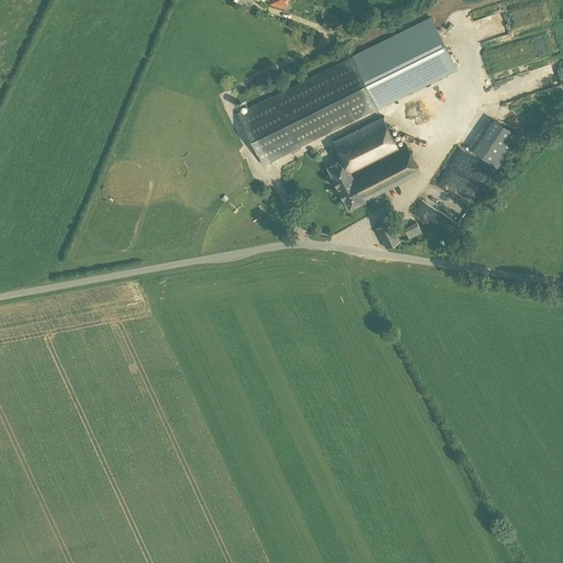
[(239,116),(265,166),(454,68),(429,18),(239,116)]
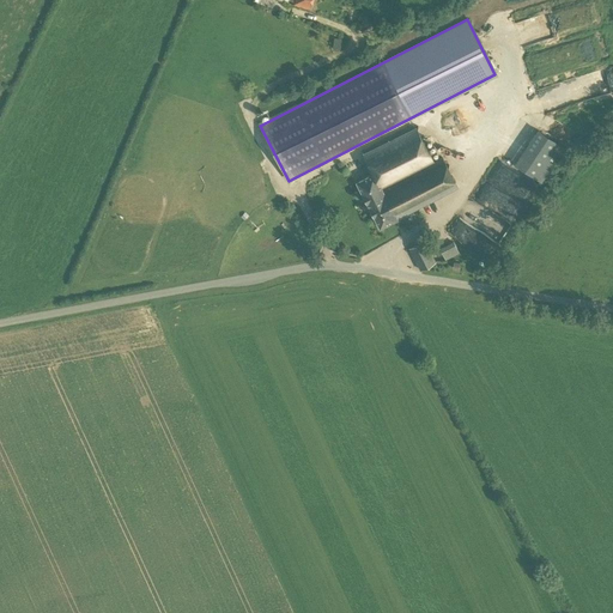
[(572,52),(577,50),(575,41),(558,46),(563,66),(575,62),(572,52)]
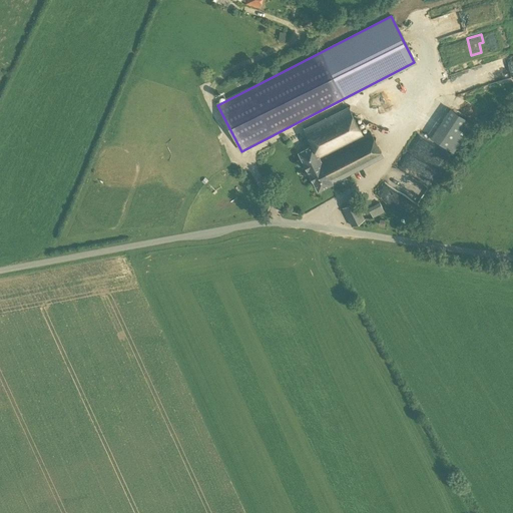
[(452,72),(453,78),(466,75),(465,69),(452,72)]
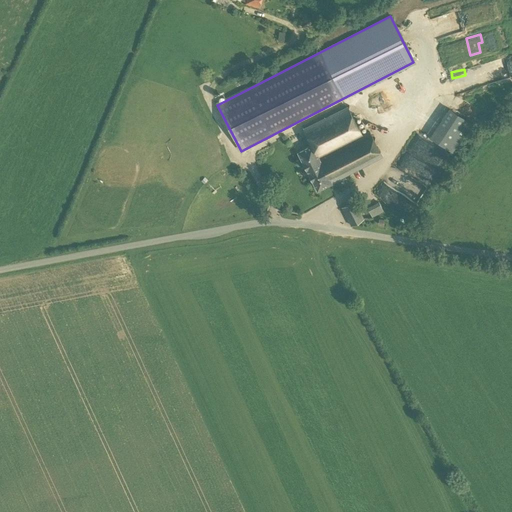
[(337,148),(350,173),(383,156),(370,131),(362,135),(348,107),(304,129),(312,145),(298,152),(305,165),(337,148)]
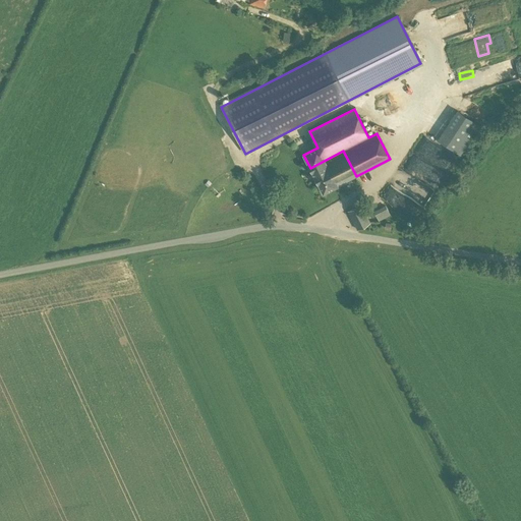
[(458,111),(439,138),(460,154),(478,126),(458,111)]
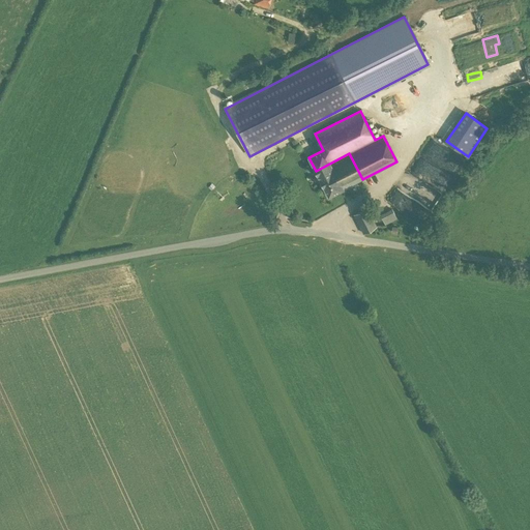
[(329,197),(362,179),(349,153),(316,171),(329,197)]
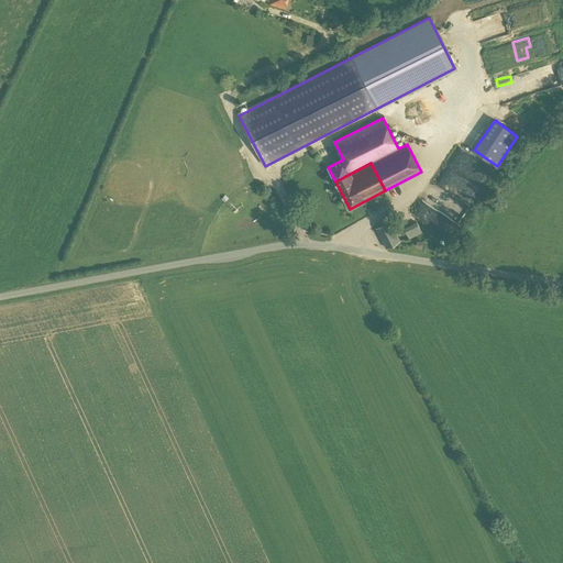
[(411,217),(448,234),(456,219),(420,200),(411,217)]
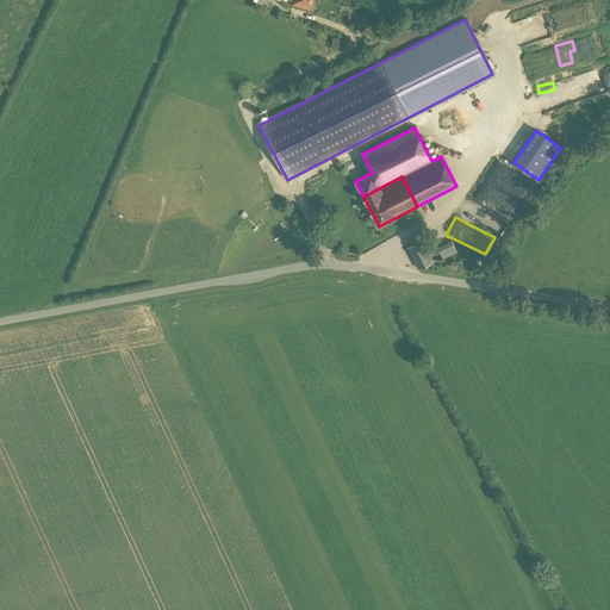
[(439,246),(444,256),(458,249),(452,238),(439,246)]
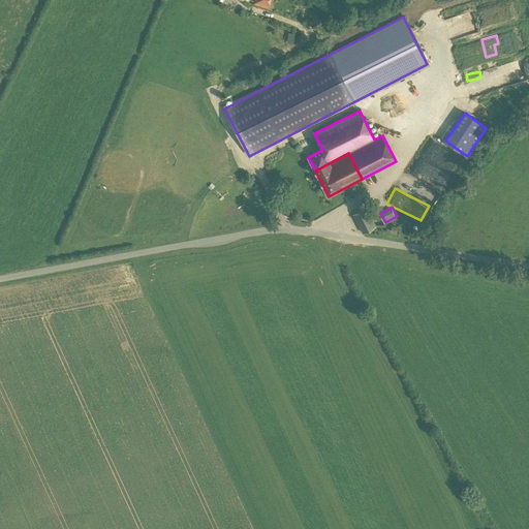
[(367,208),(352,214),(363,234),(376,226),(367,208)]
